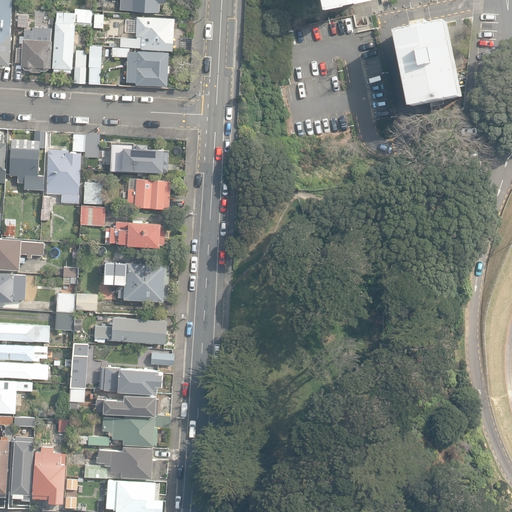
[(0,0),(0,65),(4,66),(6,63),(9,63),(12,32),(10,32),(12,0),(0,0)]
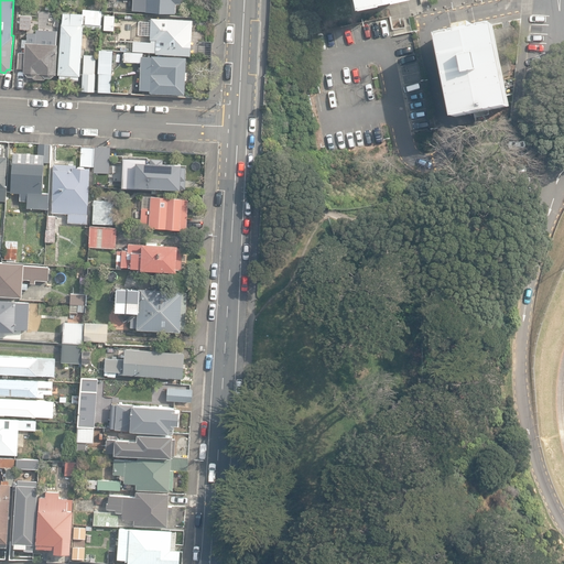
[(133,0),(133,11),(175,12),(176,3),(181,3),(181,0),(133,0)]
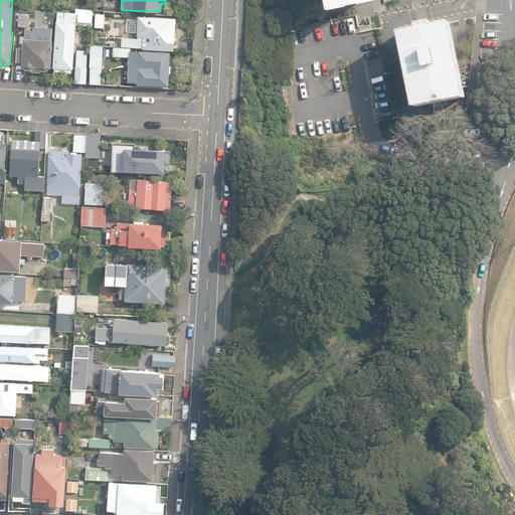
[(373,0),(320,0),(323,10),(374,0),(373,0)]
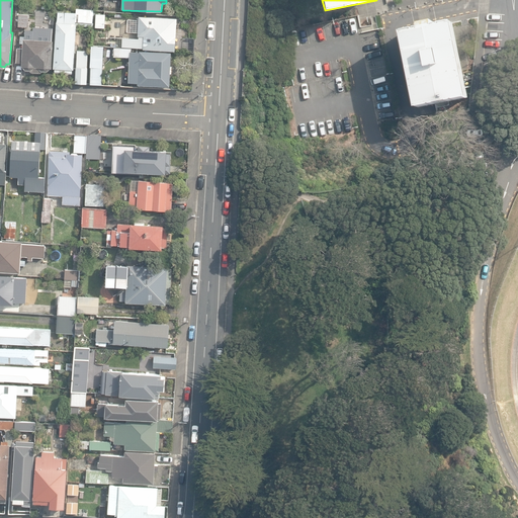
[(80,27),(95,28),(96,9),(77,8),(77,22),(80,22),(80,27)]
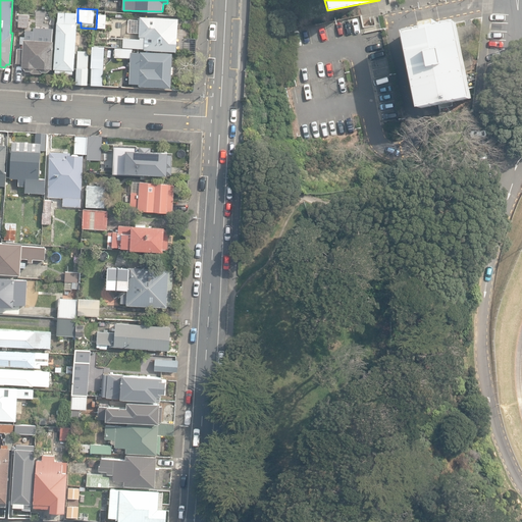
[(76,23),(76,13),(59,12),(58,22),(57,22),(54,69),(55,69),(55,73),(66,73),(66,70),(74,70),(77,23),(76,23)]
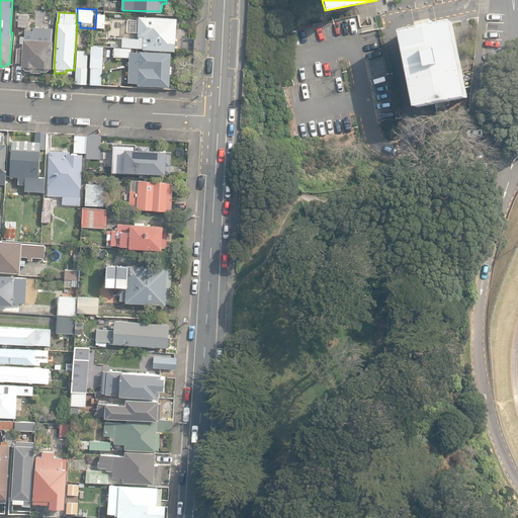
[(18,26),(28,27),(29,14),(19,14),(18,26)]
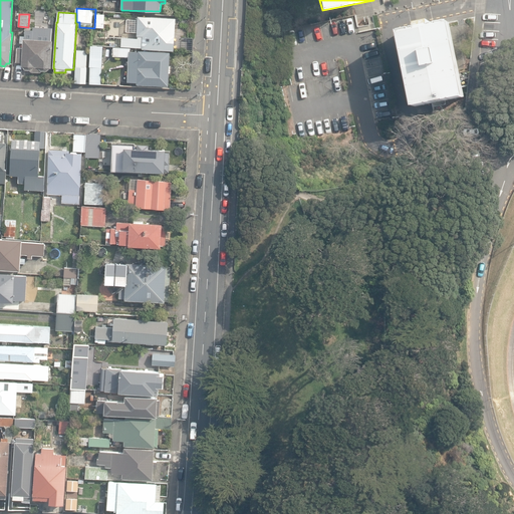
[(95,27),(104,28),(104,14),(95,14),(95,27)]
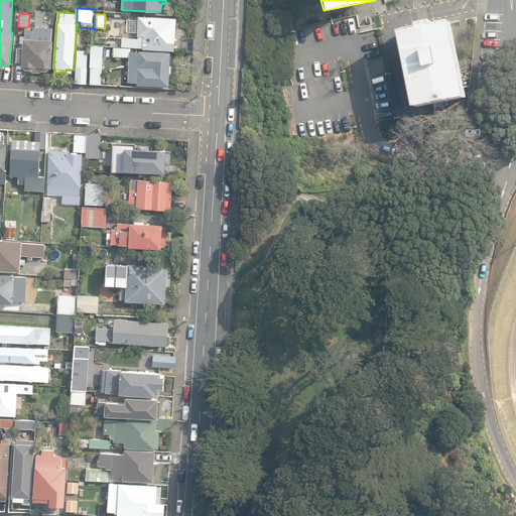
[(142,49),(174,51),(175,18),(138,16),(137,37),(121,36),(121,46),(142,48),(142,49)]
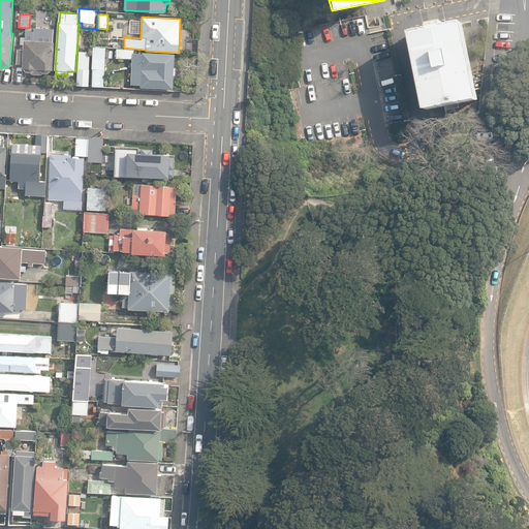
[(426,110),(477,99),(463,23),(410,33),(426,110)]
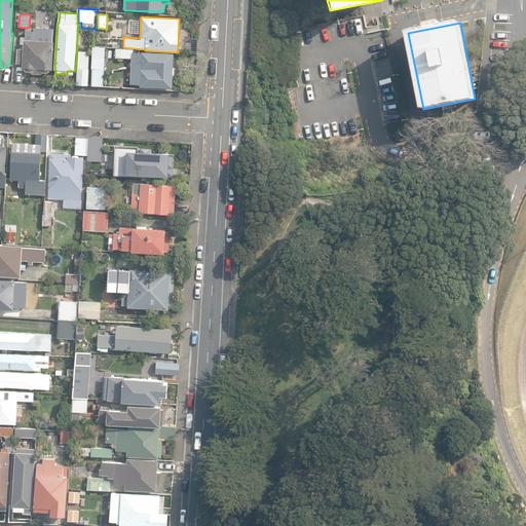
[(16,81),(24,81),(25,71),(26,72),(31,72),(32,74),(42,74),(43,73),(48,73),(51,70),(52,70),(53,41),(52,41),(52,38),(45,38),(45,33),(26,32),(26,40),(24,40),(24,49),(17,49),(16,81)]
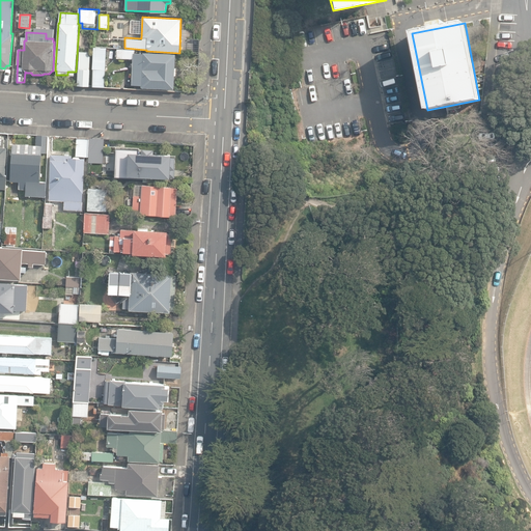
[(179,53),(199,54),(199,38),(180,37),(179,53)]
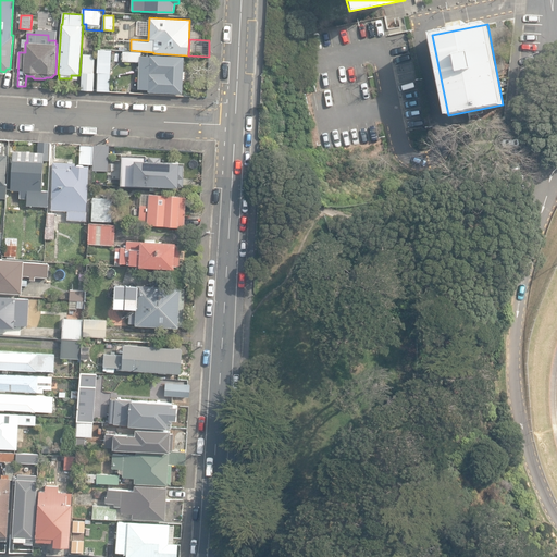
[(96,90),(108,90),(110,49),(97,49),(96,90)]
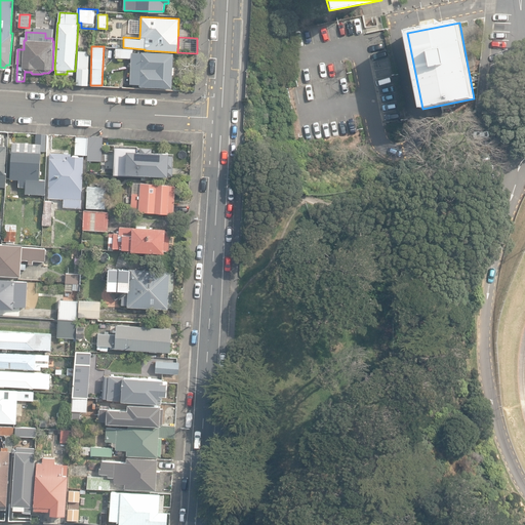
[(139,86),(172,88),(172,75),(174,74),(174,67),(173,67),(173,53),(142,51),(142,53),(133,52),(133,49),(116,48),(115,57),(131,58),(130,84),(140,84),(139,86)]
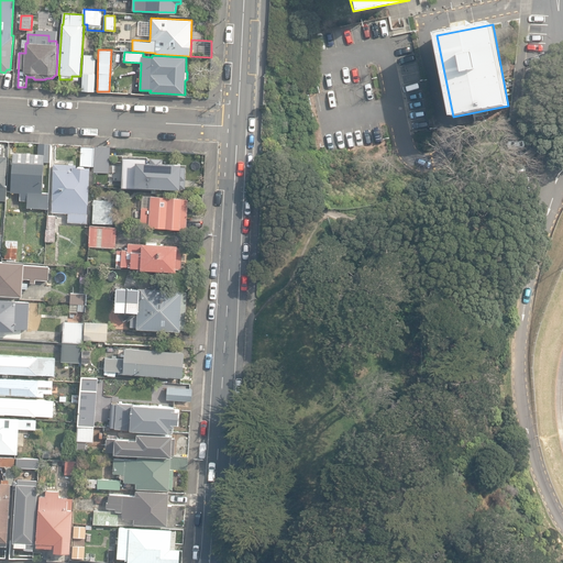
[(80,90),(92,91),(95,56),(83,55),(80,90)]
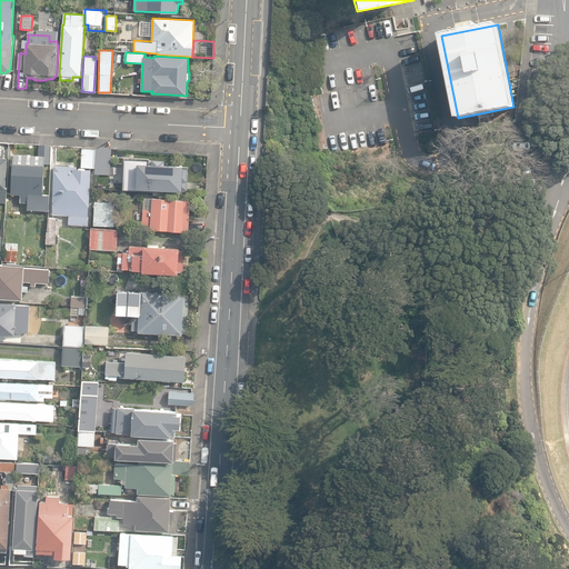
[(50,165),(51,145),(39,145),(38,156),(13,153),(11,195),(20,195),(20,202),(28,202),(27,210),(49,211),(49,195),(42,195),(43,163),(50,165)]
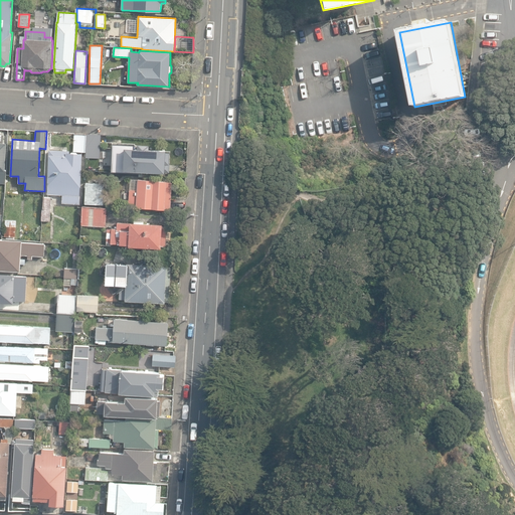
[(73,152),(86,152),(87,134),(74,134),(73,152)]
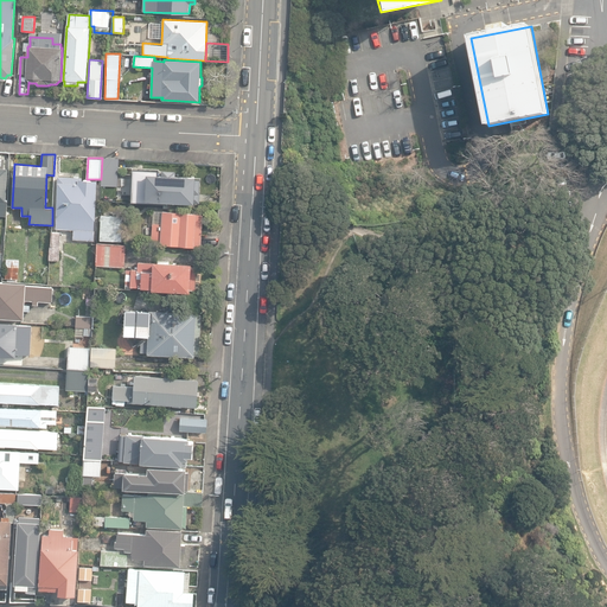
[(114,159),(103,159),(102,180),(113,180),(114,159)]
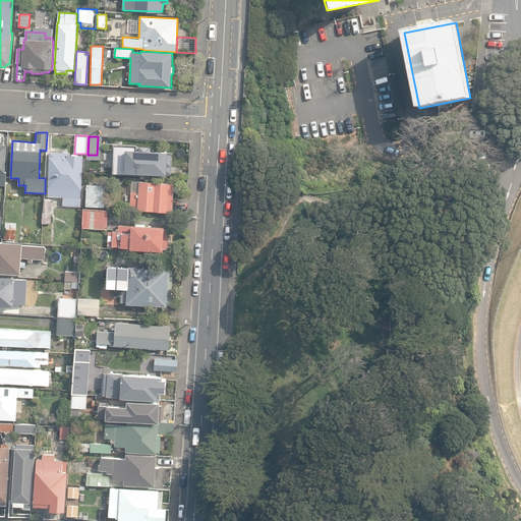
[(114,171),(167,174),(169,152),(149,151),(149,145),(136,143),(136,150),(116,149),(114,171)]
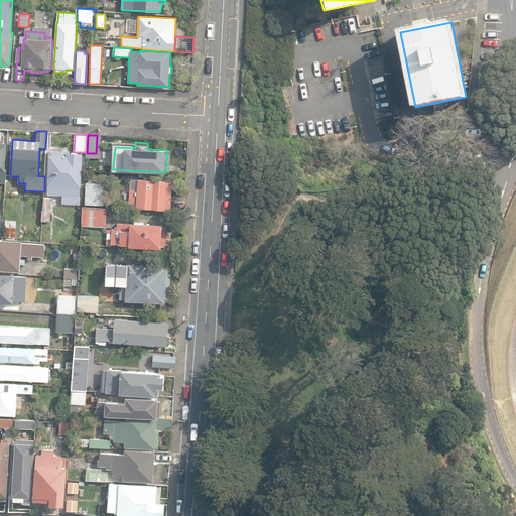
[(62,204),(80,205),(83,154),(81,153),(70,153),(70,151),(49,149),(49,155),(47,195),(62,196),(62,204)]
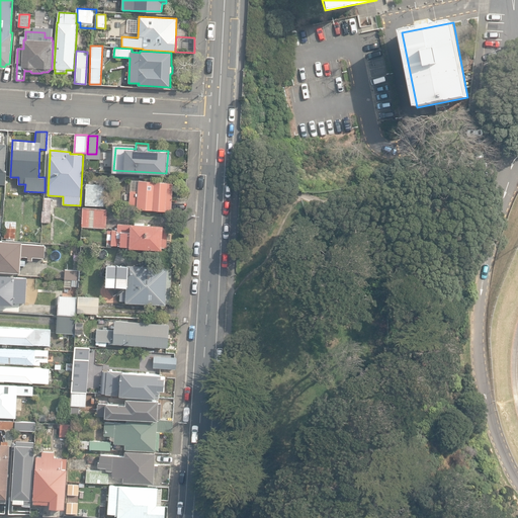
[(172,211),(173,182),(130,179),(127,207),(137,208),(172,211)]
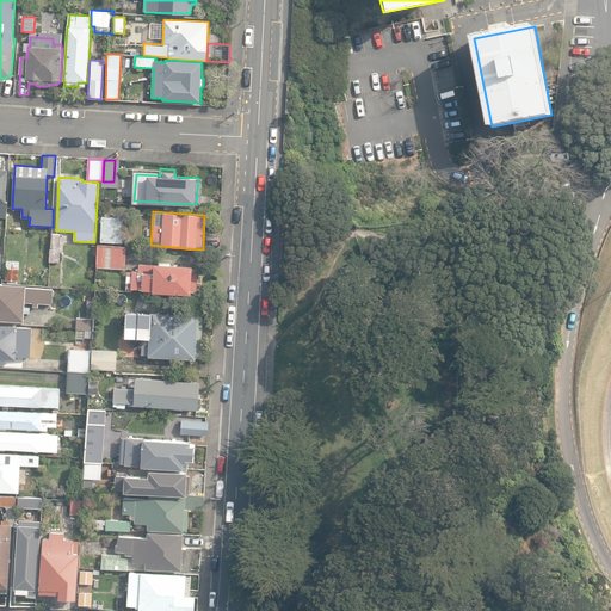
[(100,241),(123,242),(123,218),(102,217),(100,241)]
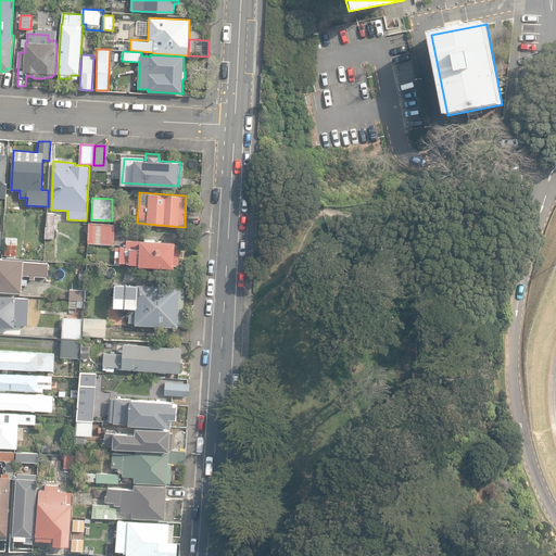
[(46,238),(54,239),(55,213),(47,213),(46,238)]
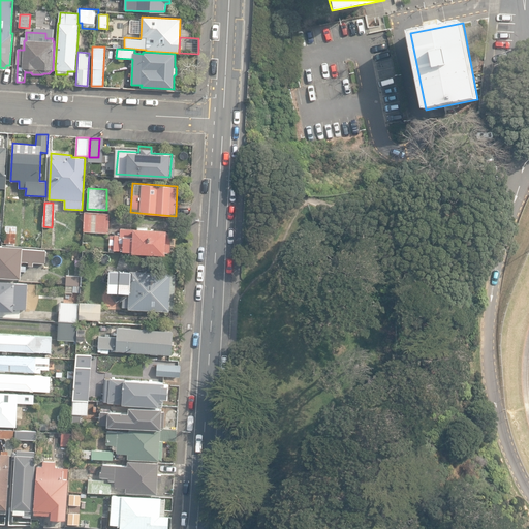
[(83,231),(109,234),(110,214),(85,212),(83,231)]
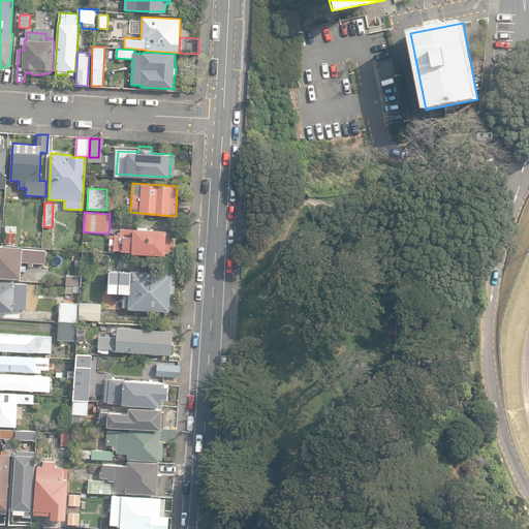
[(16,242),(17,225),(5,224),(5,242),(16,242)]
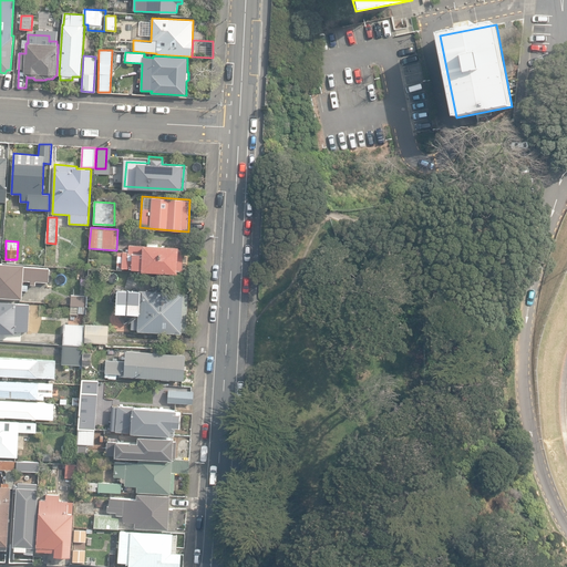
[(141,270),(177,272),(177,270),(182,270),(183,249),(178,249),(178,246),(143,244),(143,245),(130,245),(129,251),(123,251),(123,253),(119,253),(117,268),(142,269),(141,270)]
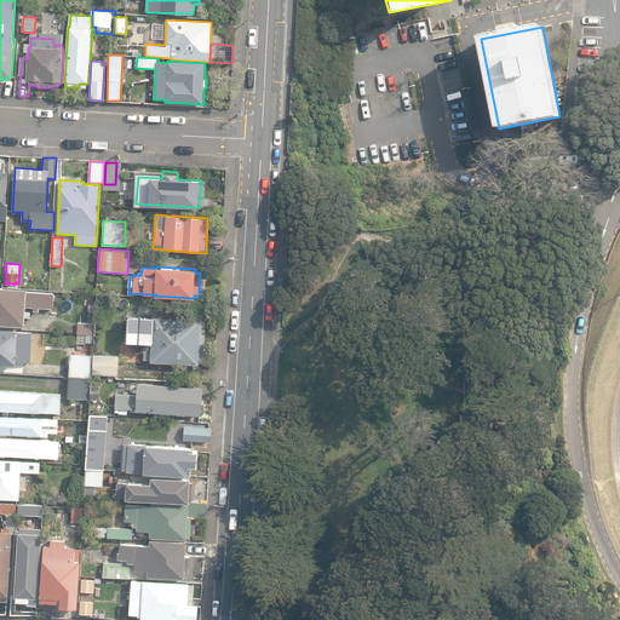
[(0,325),(24,326),(26,306),(34,308),(34,311),(39,311),(39,308),(52,309),(53,293),(27,292),(28,290),(1,288),(0,287),(0,325)]
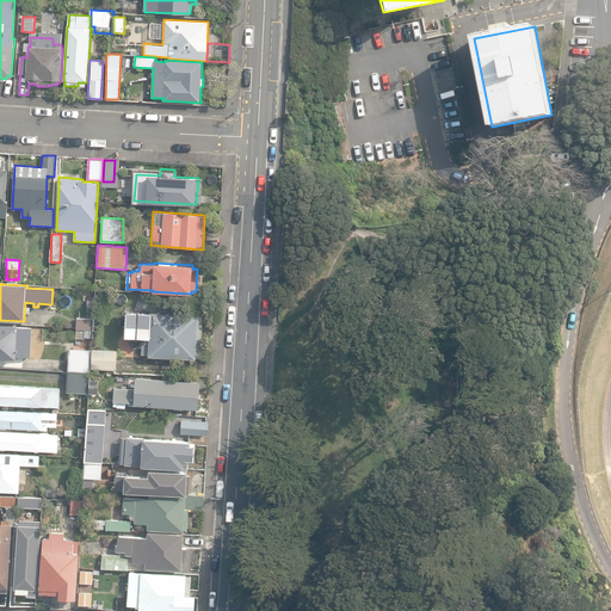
[(150,313),(127,312),(125,337),(135,338),(139,347),(142,346),(141,353),(148,355),(148,357),(196,358),(196,357),(201,357),(203,316),(197,315),(197,314),(150,312),(150,313)]
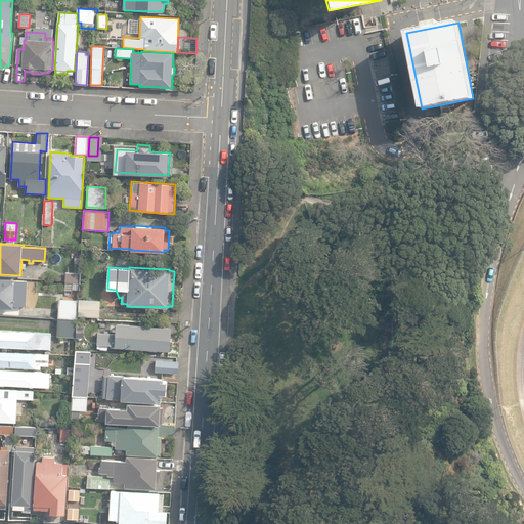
[(66,272),(64,290),(79,291),(80,272),(66,272)]
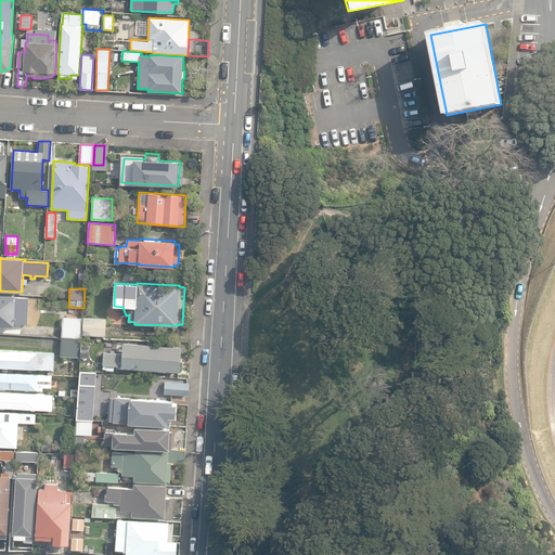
[(0,325),(14,326),(15,323),(28,324),(29,297),(16,297),(16,296),(0,295),(0,325)]
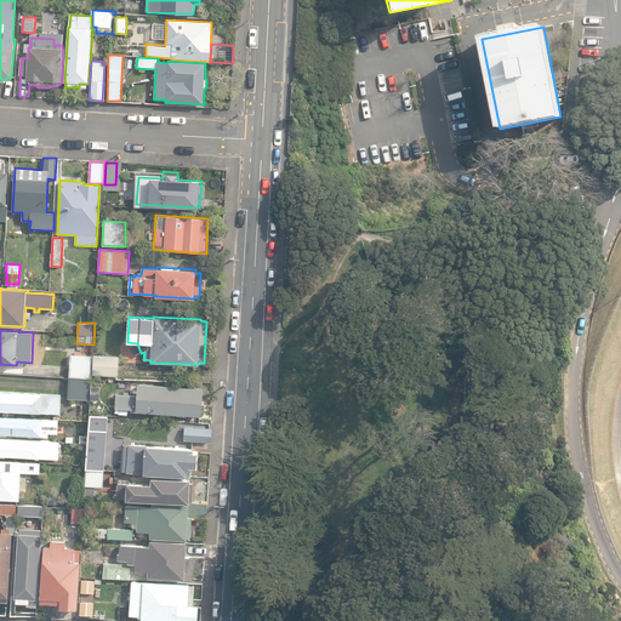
[(70,354),(69,377),(91,379),(92,355),(70,354)]
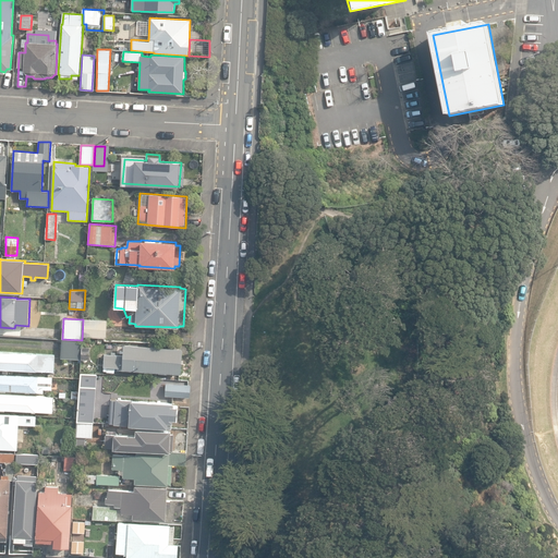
[(84,337),(106,338),(107,319),(85,318),(84,337)]
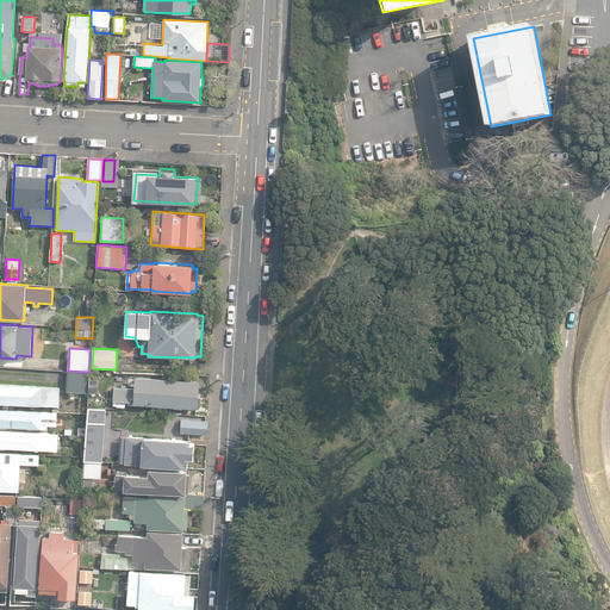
[(88,393),(89,372),(68,371),(67,392),(88,393)]
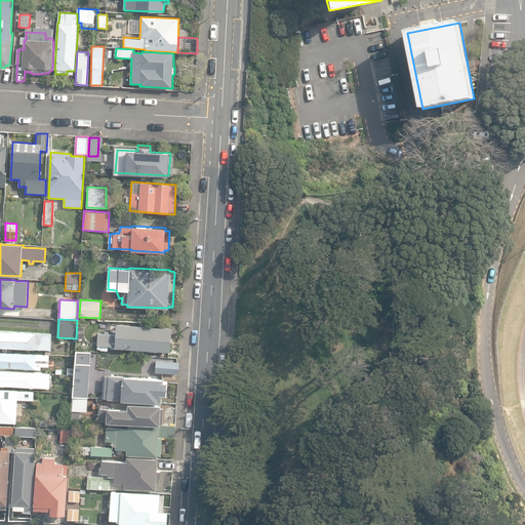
[(169,352),(171,328),(117,324),(116,334),(98,333),(97,349),(101,350),(99,350),(108,351),(108,346),(115,347),(115,348),(169,352)]
